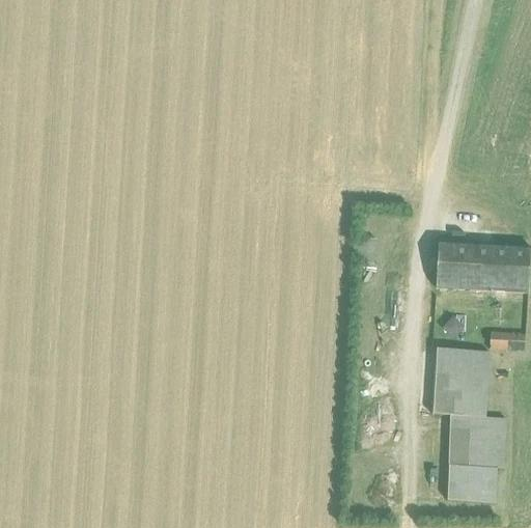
[(447,242),(518,245),(519,219),(512,219),(512,231),(465,228),(466,216),(448,216),(447,242)]
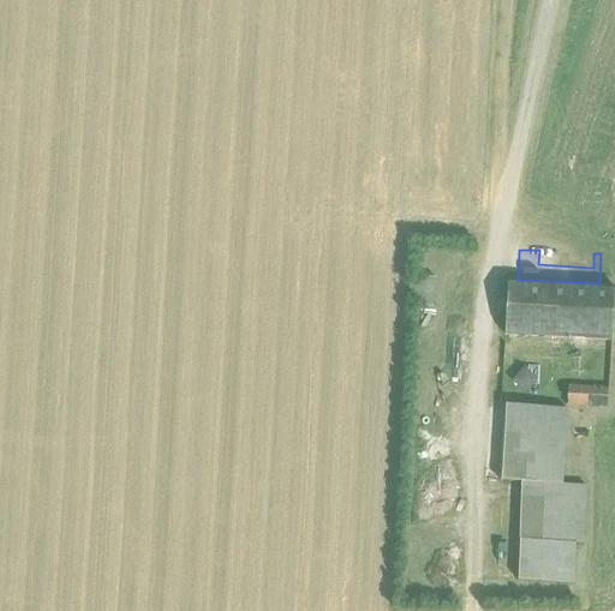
[(505,333),(611,337),(614,285),(508,280),(505,333)]
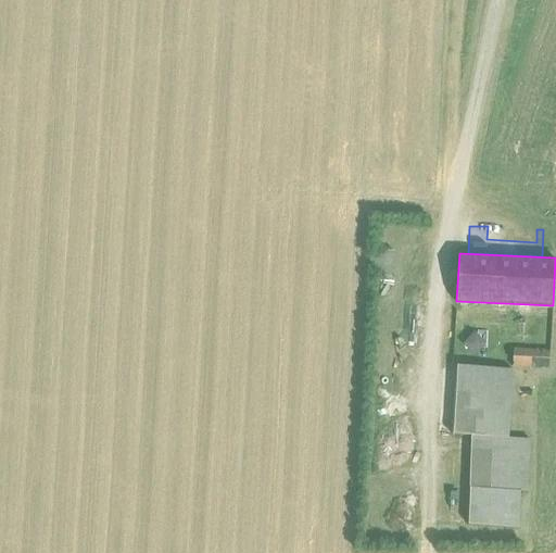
[(512,364),(550,366),(550,349),(513,347),(512,364)]
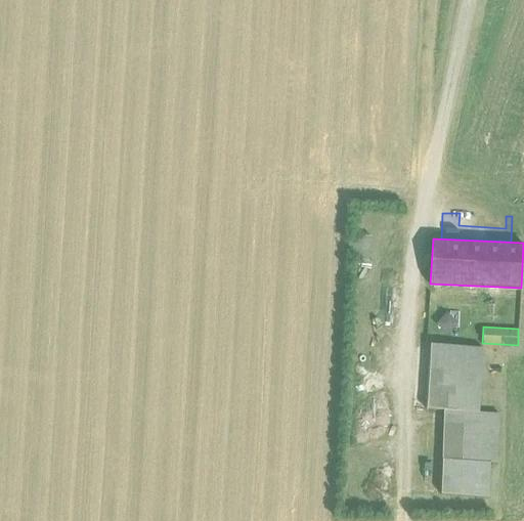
[(430,344),(426,407),(444,408),(439,492),(486,495),(489,461),(496,461),(499,413),(479,411),(483,347),(430,344)]
